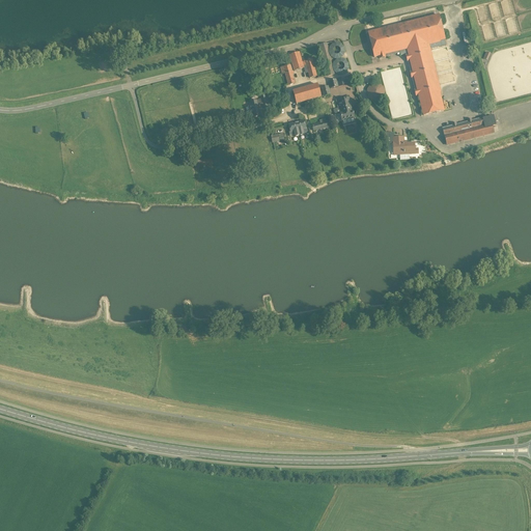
[(439,16),(368,33),(374,57),(407,49),(423,116),(444,111),(427,45),(445,39),(439,16)]
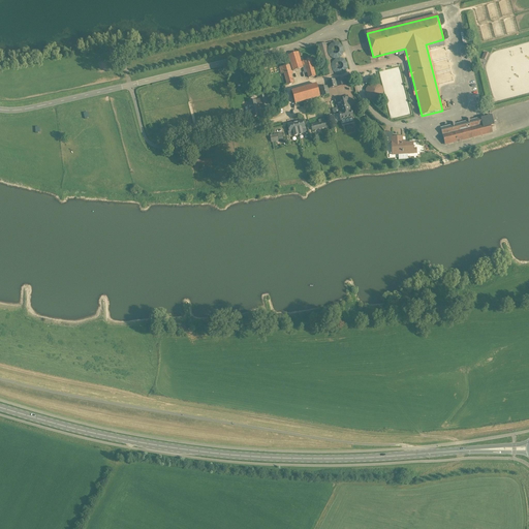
[(317,45),(327,76),(333,74),(324,44),(317,45)]
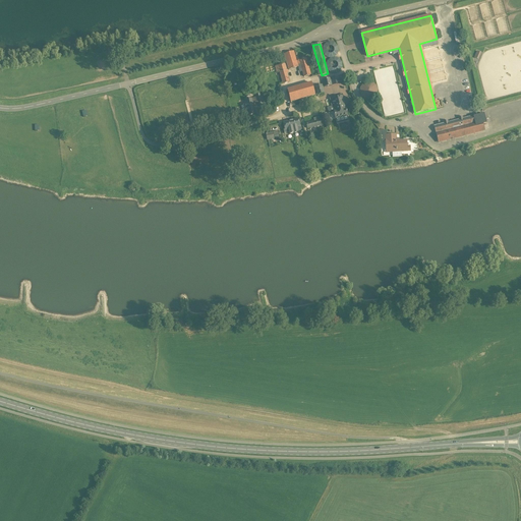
[(294,52),(285,55),(289,70),(298,67),(294,52)]
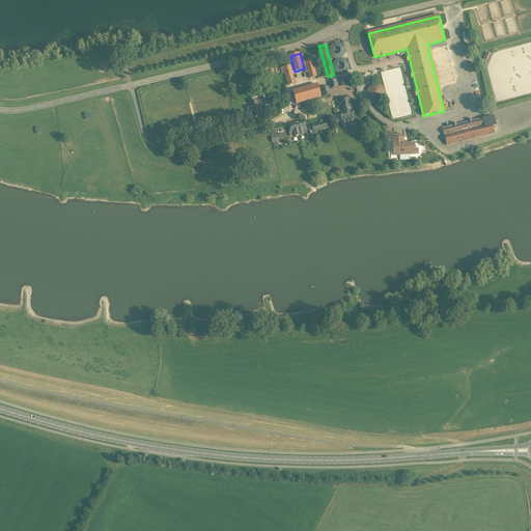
[(312,60),(306,61),(310,78),(316,77),(312,60)]
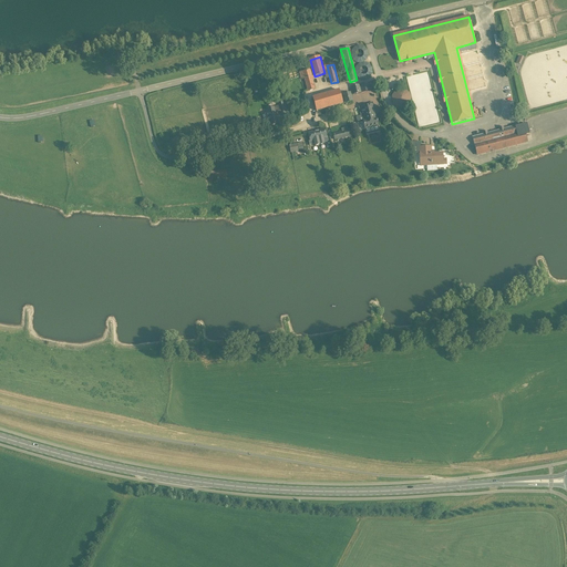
[(303,72),(309,92),(316,90),(310,70),(303,72)]
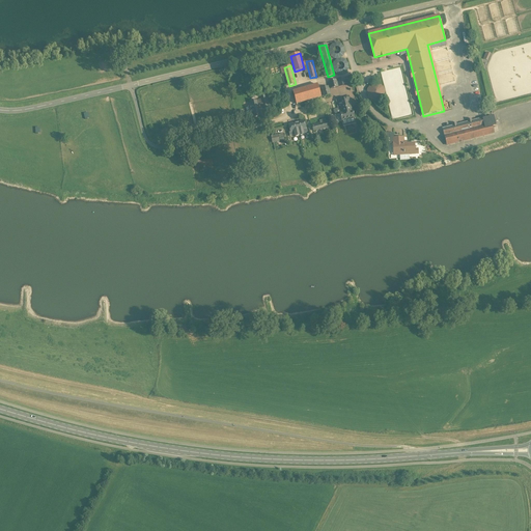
[(338,87),(336,80),(329,82),(331,89),(338,87)]
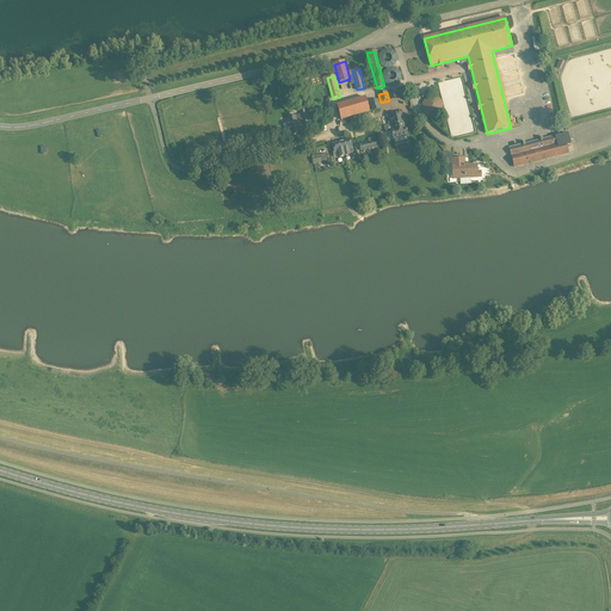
[(440,100),(436,97),(430,96),(425,98),(423,103),(421,109),(424,113),(429,117),(433,117),(439,115),(442,110),(443,105),(440,100)]
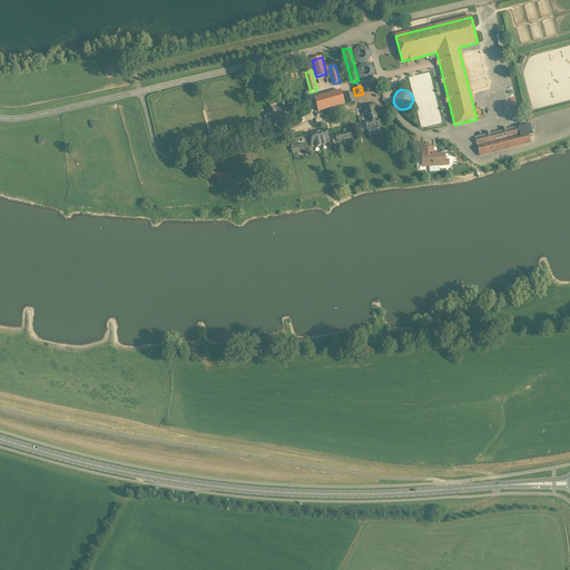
[(345,106),(341,91),(314,99),(318,112),(345,106)]
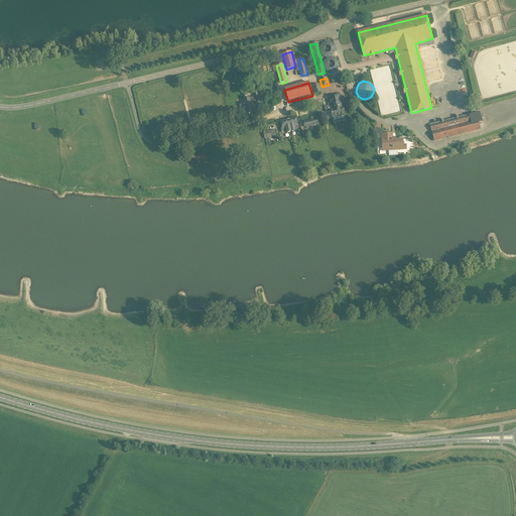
[(312,86),(315,95),(321,93),(318,85),(312,86)]
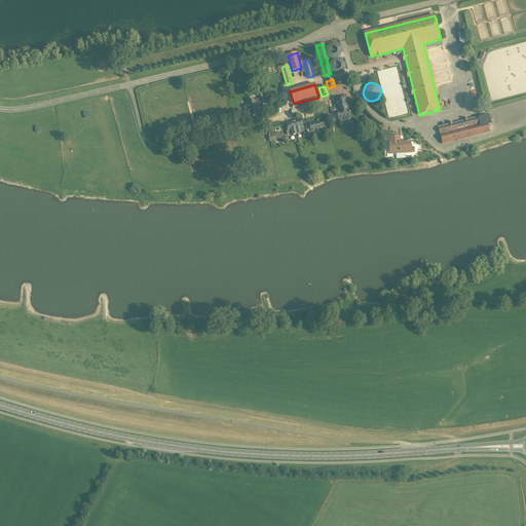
[(252,117),(258,115),(256,104),(261,103),(262,108),(265,108),(263,96),(259,96),(260,99),(248,102),(249,105),(247,105),(246,107),(248,113),(249,114),(251,113),(252,117)]
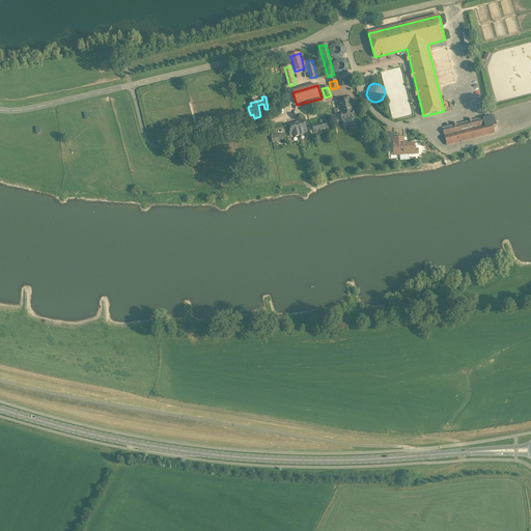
[(340,114),(342,120),(355,117),(353,111),(348,96),(337,100),(338,101),(336,101),(338,110),(340,109),(341,114),(340,114)]
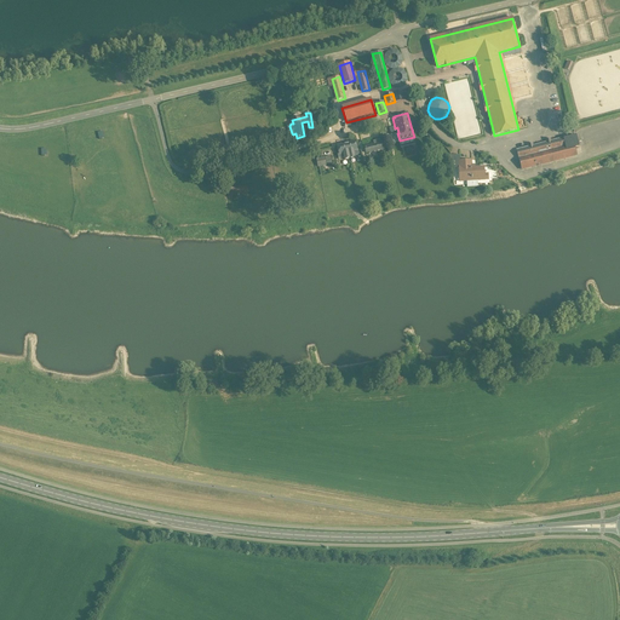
[(563,138),(517,150),(522,170),(577,155),(575,148),(579,147),(577,136),(572,137),(564,139),(563,138)]
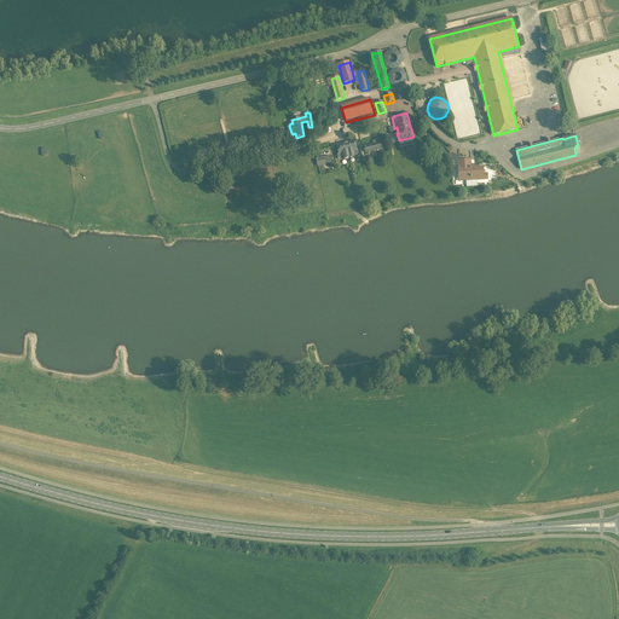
[(356,142),(346,144),(350,160),(354,158),(354,156),(359,155),(358,151),(357,151),(356,142)]
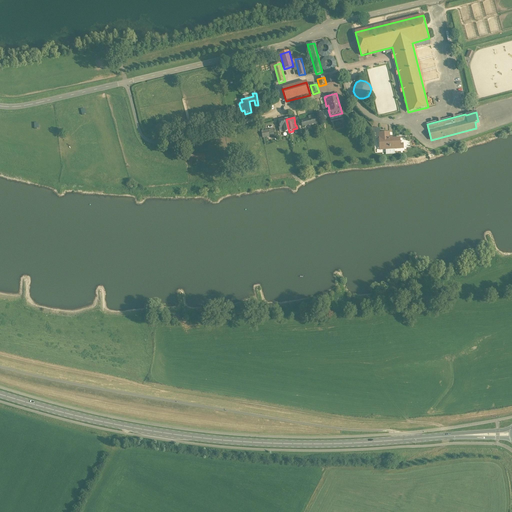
[(301,122),(303,127),(319,123),(318,119),(317,119),(317,118),(314,118),(314,117),(309,118),(310,119),(301,122)]
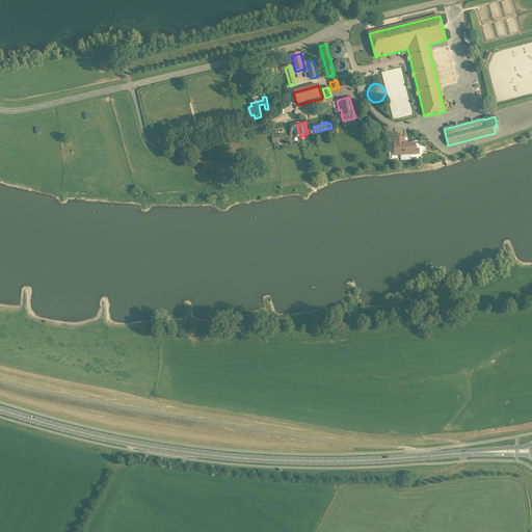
[(300,137),(297,124),(290,125),(291,133),(290,133),(291,137),(295,136),(296,138),(300,137)]
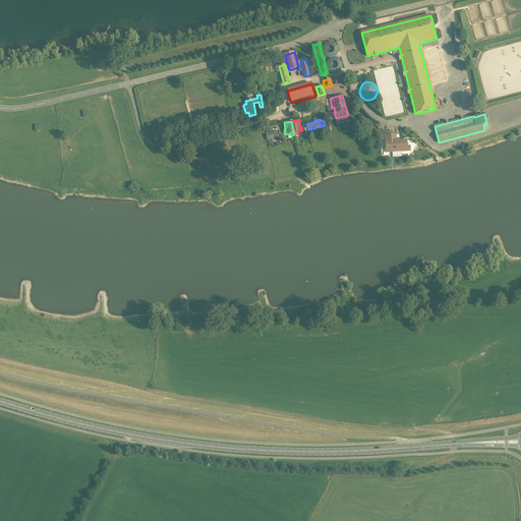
[(386,140),(387,153),(411,152),(410,147),(407,147),(407,140),(397,141),(396,135),(386,135),(387,140),(386,140)]
